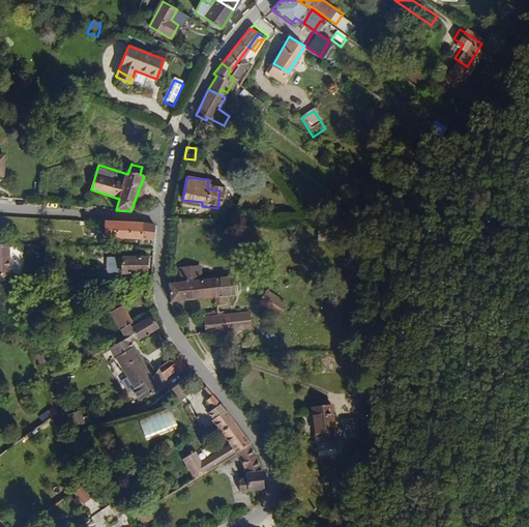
[(138,238),(139,223),(116,222),(116,224),(106,223),(105,236),(138,238)]
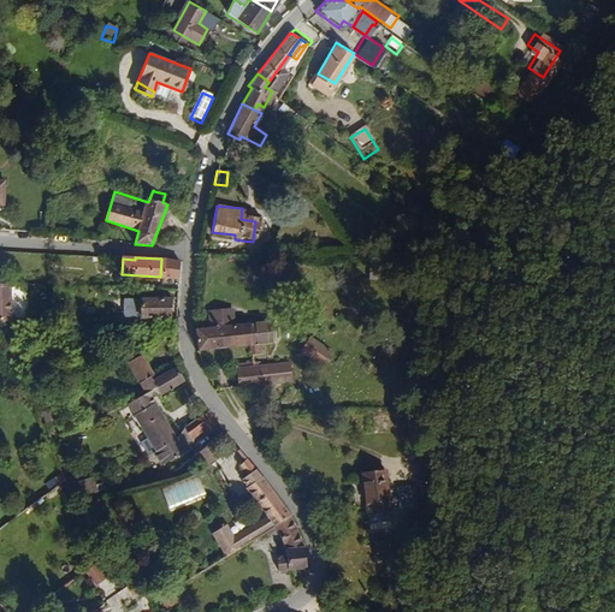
[(176,278),(176,262),(161,259),(160,277),(176,278)]
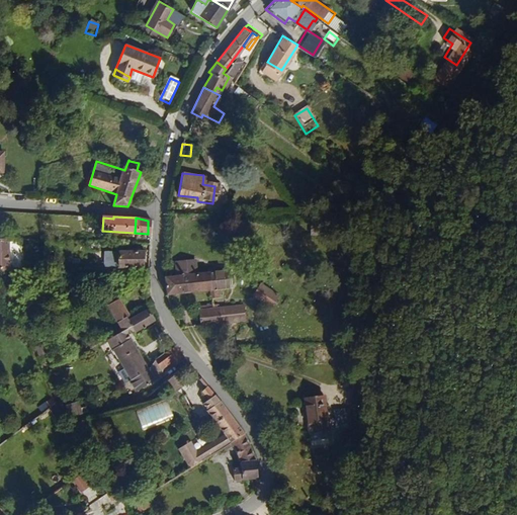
[(0,269),(10,270),(8,240),(0,239),(0,269)]
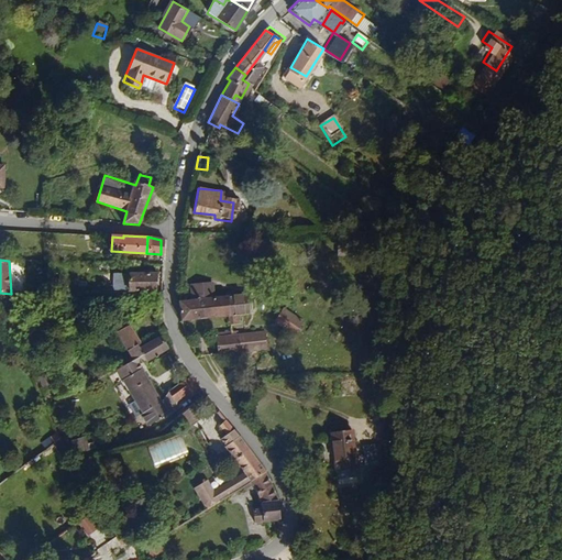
[(127,289),(127,271),(112,271),(112,289),(127,289)]
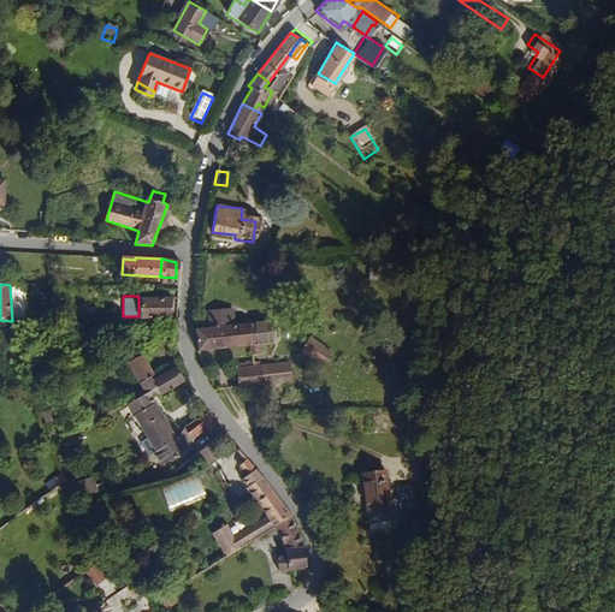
[(169,315),(169,296),(139,296),(139,316),(169,315)]
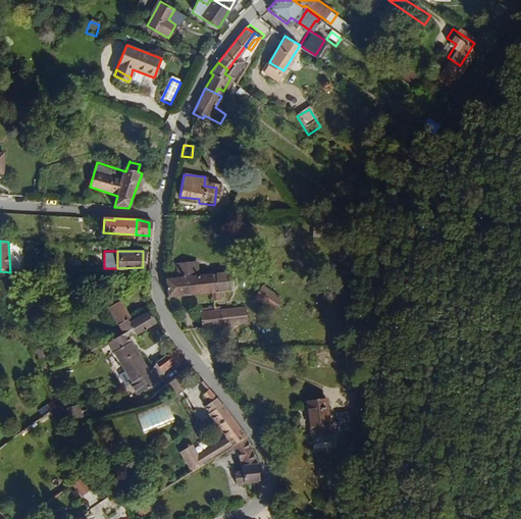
[(198,279),(198,268),(175,268),(175,279),(198,279)]
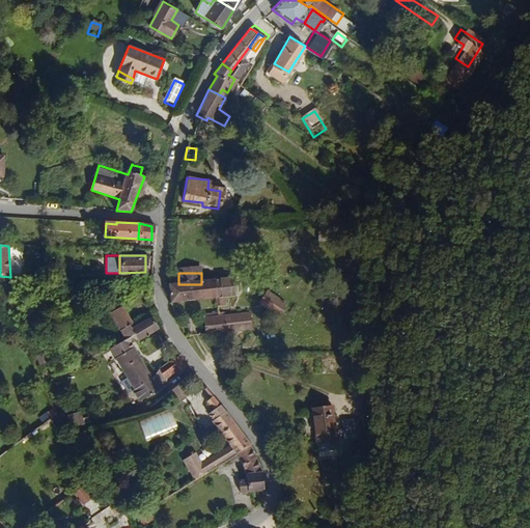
[(212,304),(212,284),(201,284),(178,284),(168,284),(171,303),(212,304)]
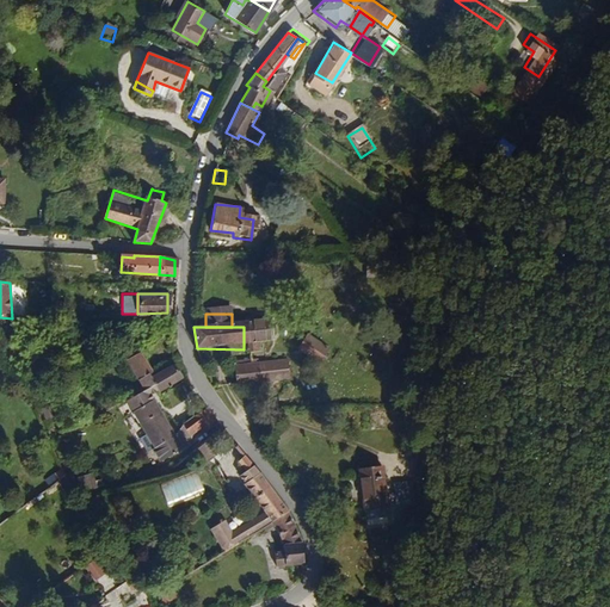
[(269,350),(271,327),(244,327),(244,350),(244,355),(251,355),(251,350),(269,350)]
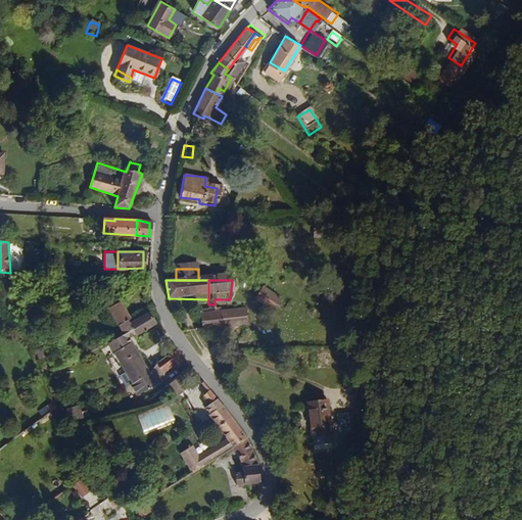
[(135,336),(154,324),(148,312),(132,321),(121,299),(107,305),(123,333),(131,329),(133,332),(135,336)]
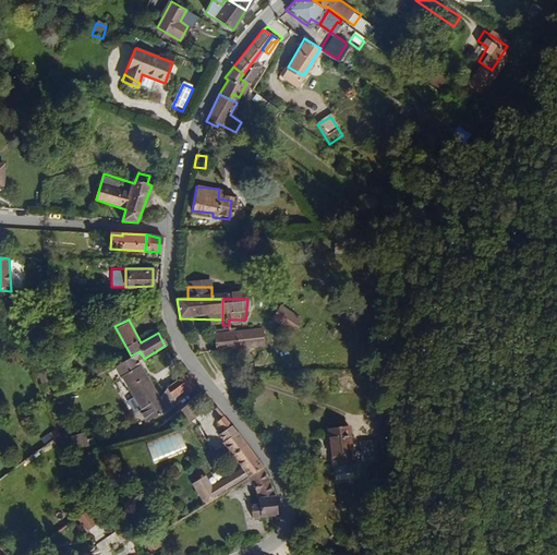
[(288,346),(295,333),(274,321),(266,334),(288,346)]
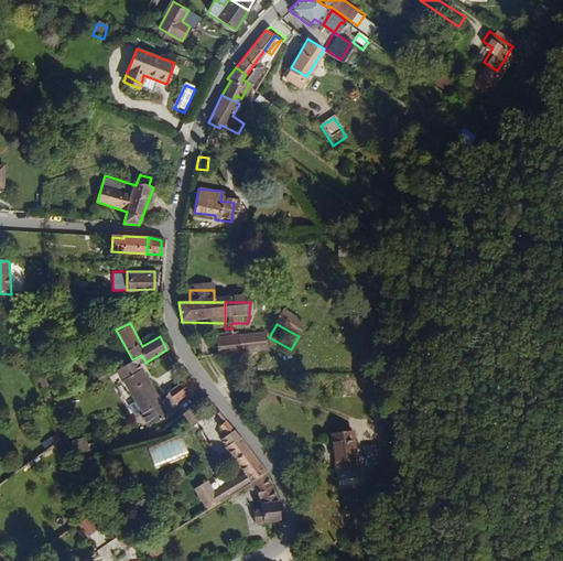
[(235,357),(235,343),(230,342),(229,337),(212,336),(210,358),(235,357)]
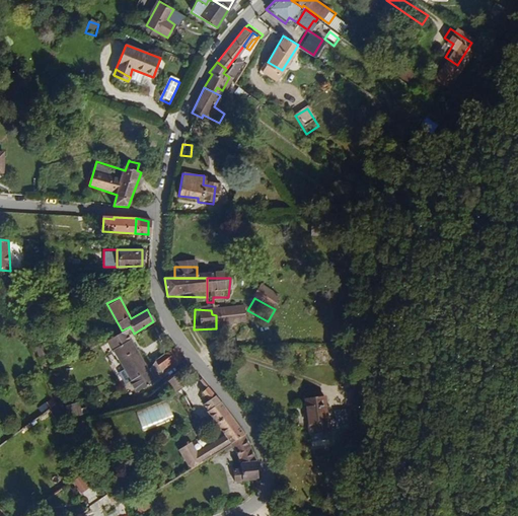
[(237,328),(237,315),(216,315),(216,328),(237,328)]
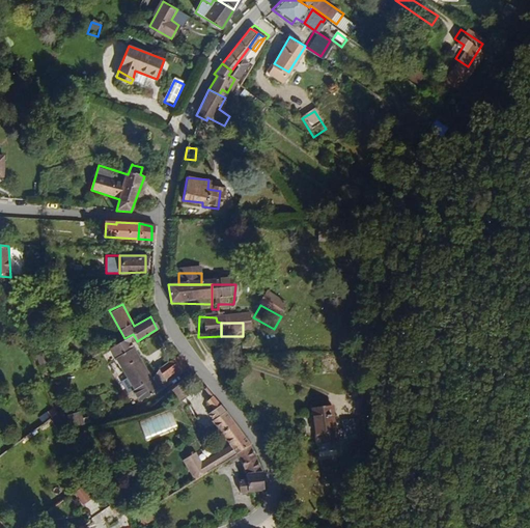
[(150,379),(128,341),(135,337),(133,334),(124,338),(109,348),(132,390),(147,383),(150,379)]
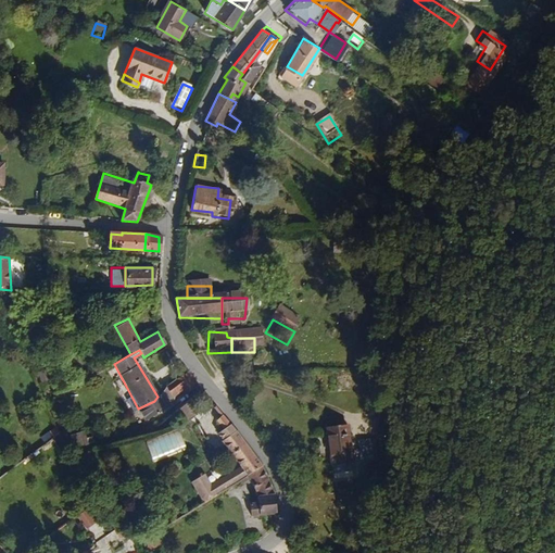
[(167,407),(165,403),(184,393),(185,396),(196,386),(186,374),(171,380),(158,397),(154,401),(138,409),(146,423),(165,412),(164,410),(167,407)]
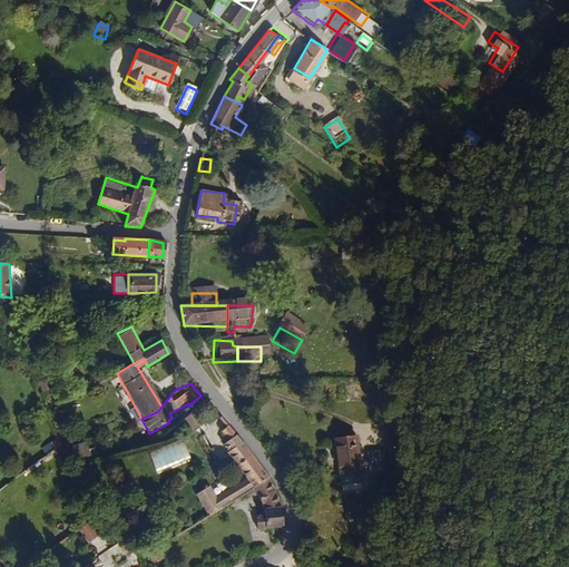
[(204,413),(212,407),(206,401),(198,407),(204,413)]
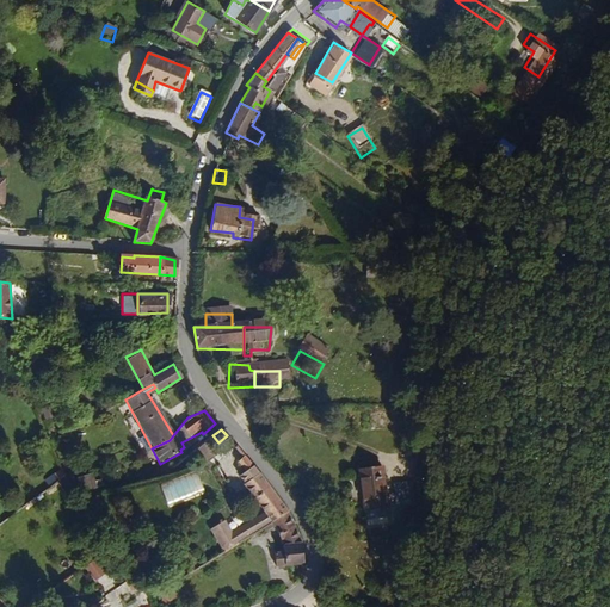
[(219,451),(210,441),(196,453),(204,464),(219,451)]
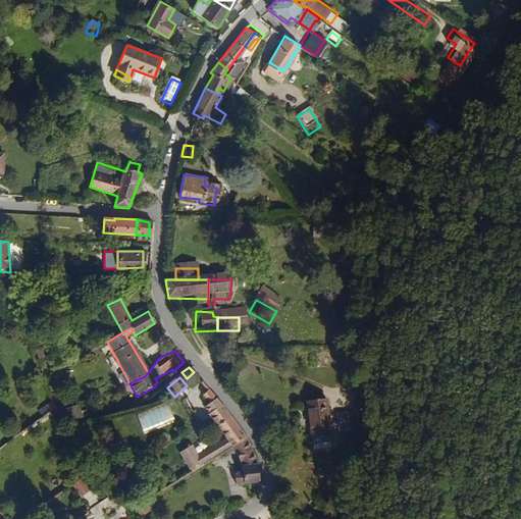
[(246,438),(224,409),(209,391),(204,396),(212,403),(207,408),(211,414),(210,415),(227,437),(223,440),(224,443),(216,450),(220,456),(232,447),(246,438)]
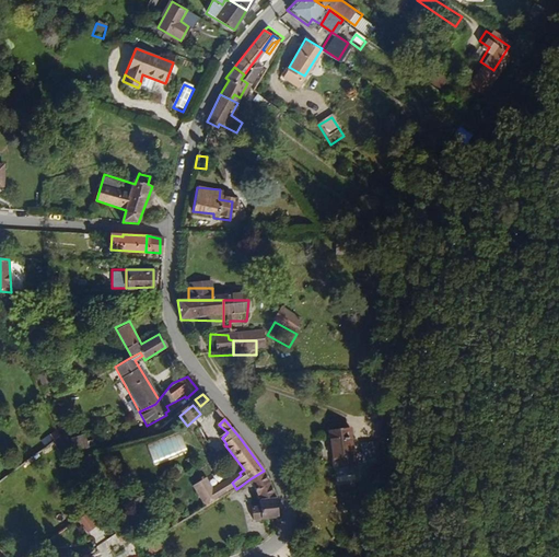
[(342,466),(340,427),(318,428),(321,467),(342,466)]
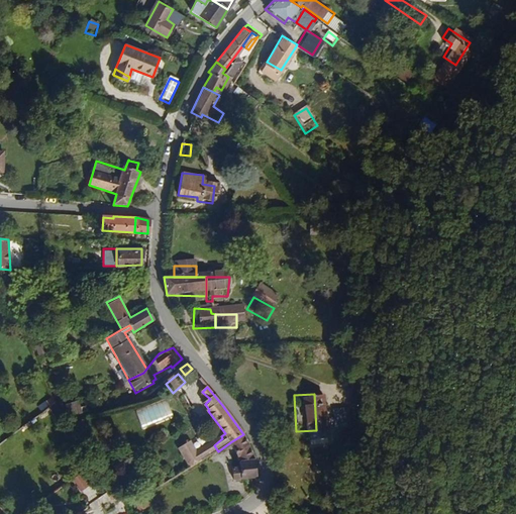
[(166,402),(136,420),(145,437),(177,418),(166,402)]
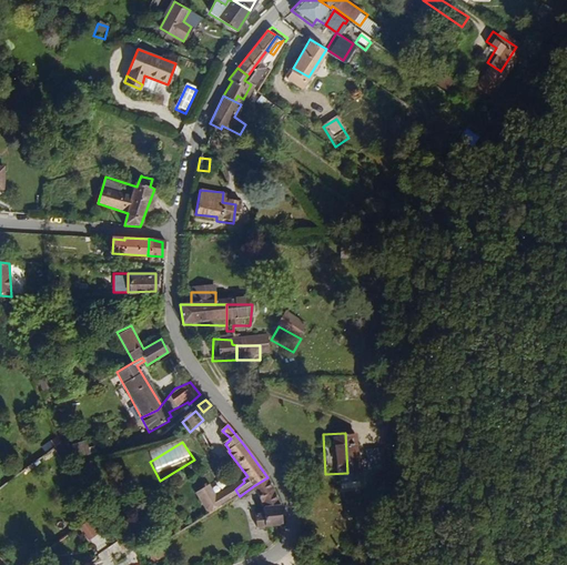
[(283,506),(267,477),(253,486),(267,511),(269,515),(259,517),(261,528),(285,526),(283,506)]
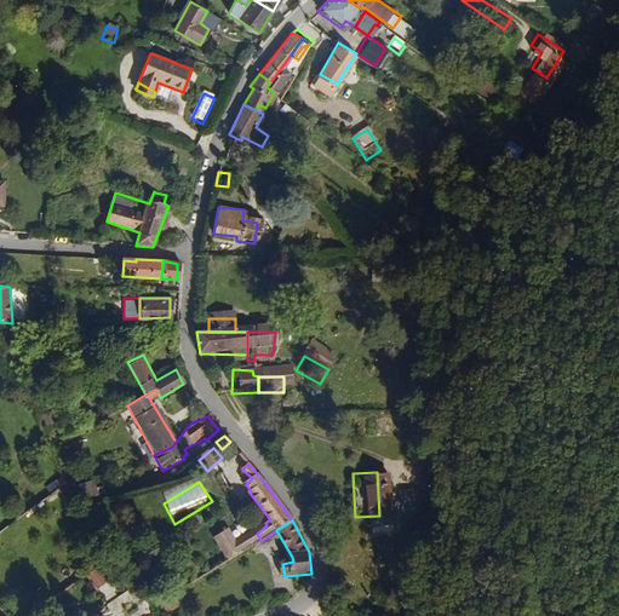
[(230,562),(262,541),(257,534),(267,525),(265,523),(236,542),(230,531),(216,540),(230,562)]
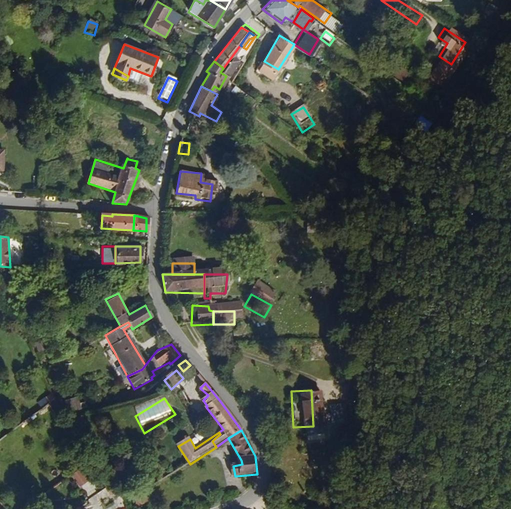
[(89,480),(81,470),(73,476),(80,486),(89,480)]
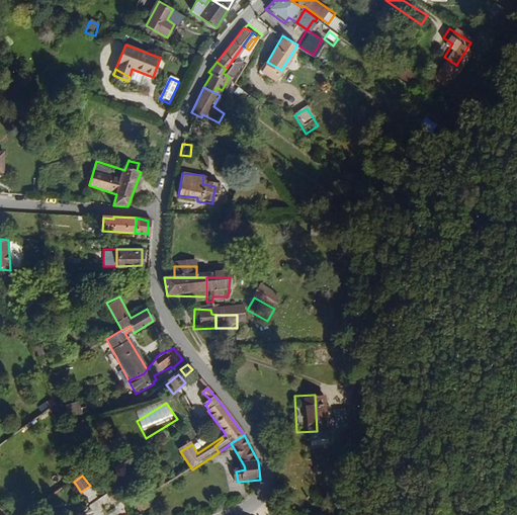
[(93,512),(99,509),(99,510),(109,505),(106,498),(90,506),(93,512)]
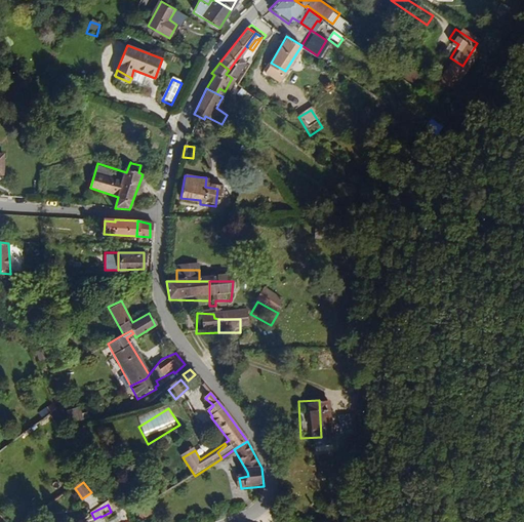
[(156,518),(149,508),(138,514),(144,521),(151,521),(156,518)]
